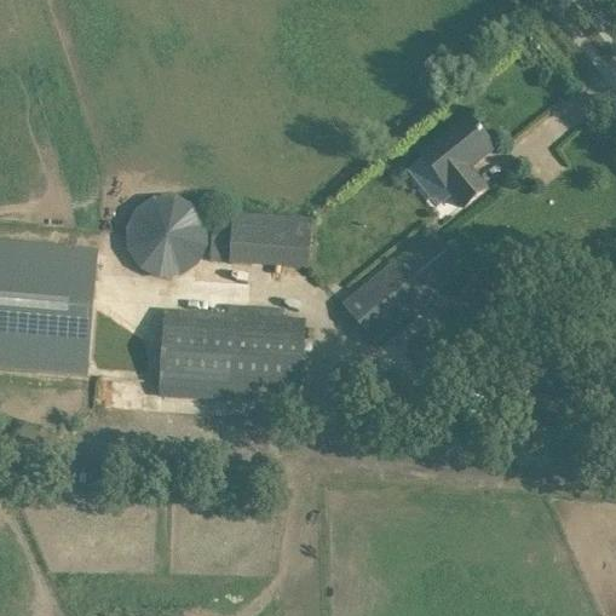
[(444,185),(461,206),(483,188),(466,167),(490,148),(465,116),(418,155),(443,186),(444,185)]
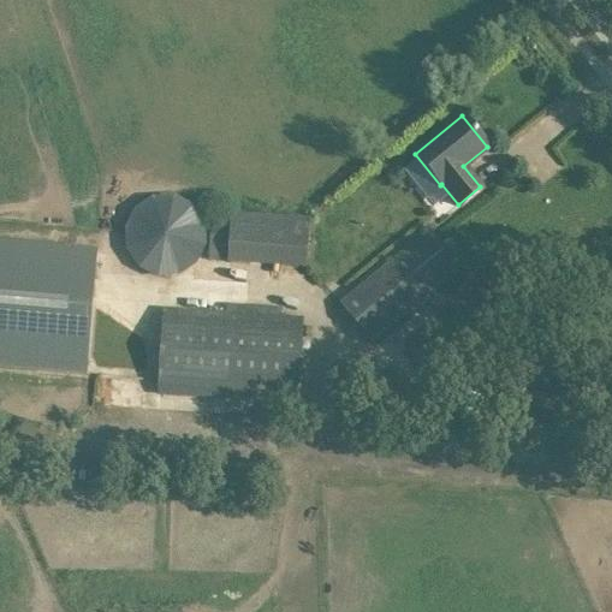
[(170,196),(150,197),(134,208),(124,226),(125,247),(136,263),(154,273),(174,272),(191,260),(201,242),(200,223),(188,205),(170,196)]
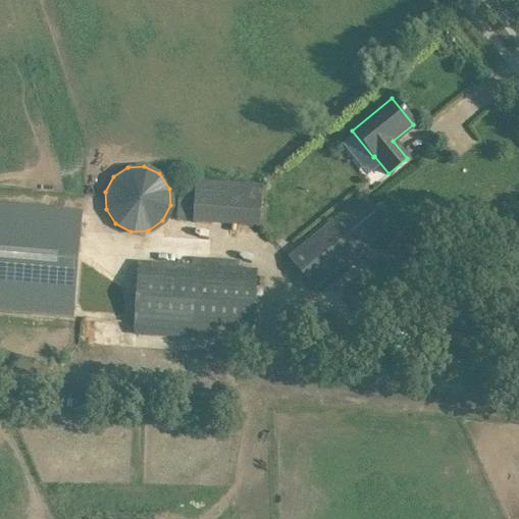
[(174,187),(173,220),(259,222),(260,180),(192,179),(192,187),(174,187)]
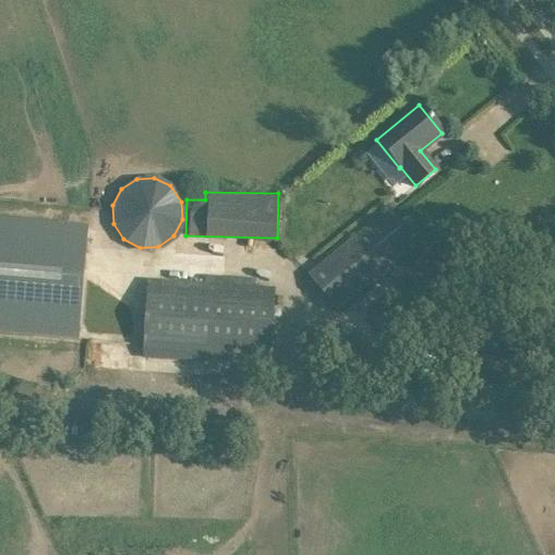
[(387,208),(306,275),(334,309),(414,242),(387,208)]
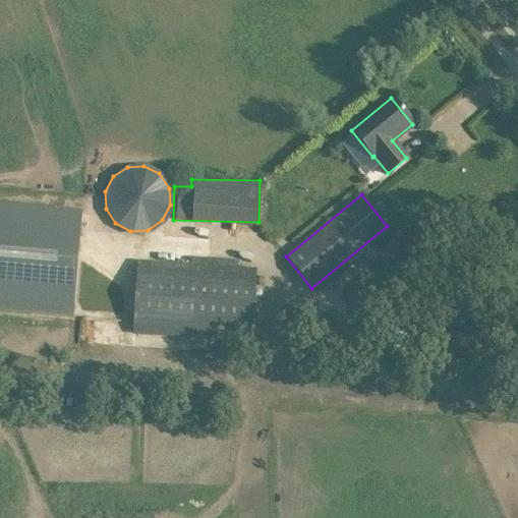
[(81,207),(0,200),(0,306),(74,312),(81,207)]
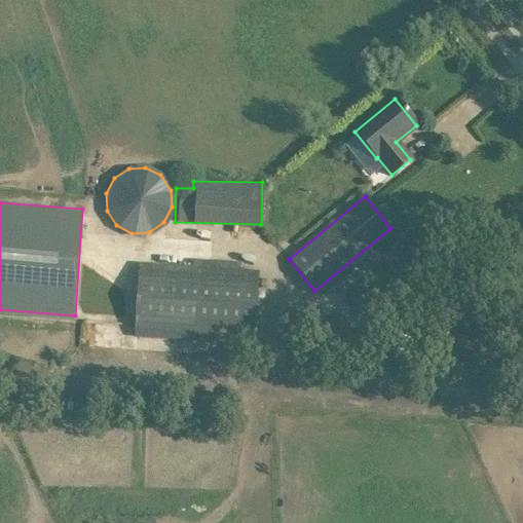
[(199,259),(199,268),(138,264),(134,335),(251,342),(256,271),(216,269),(217,260),(199,259)]
